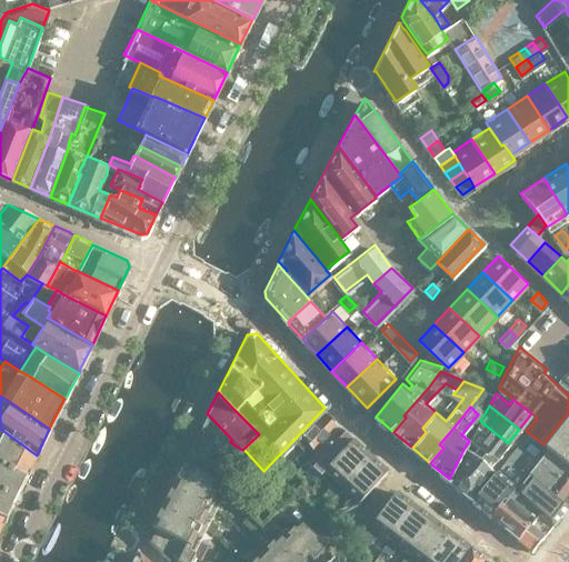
[(325,408),(300,433),(296,439),(302,445),(287,461),(295,468),(306,458),(338,423),(325,408)]
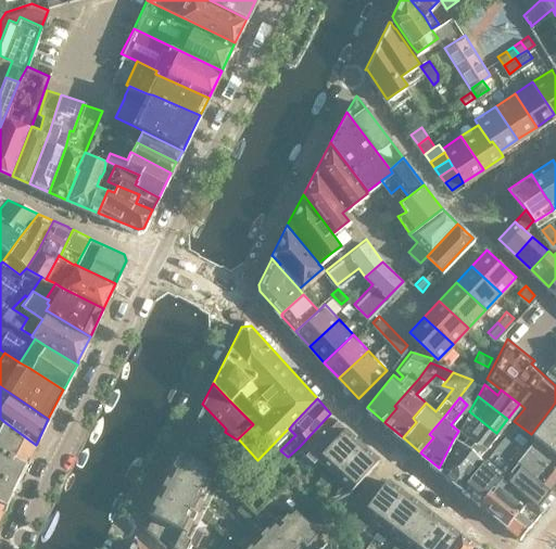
[(555,403),(531,434),(534,436),(555,454),(555,403)]
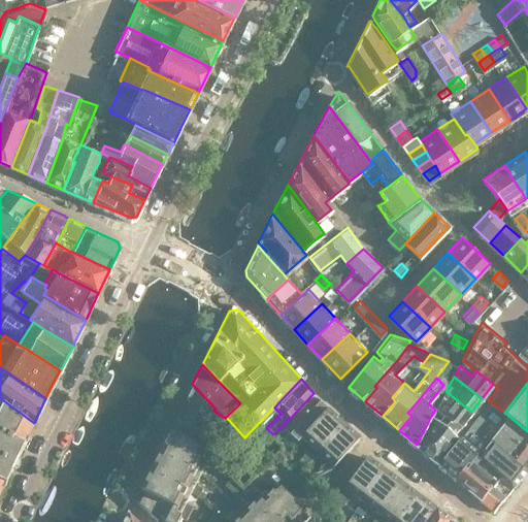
[(192,384),(177,416),(199,442),(213,411),(215,408),(192,384)]
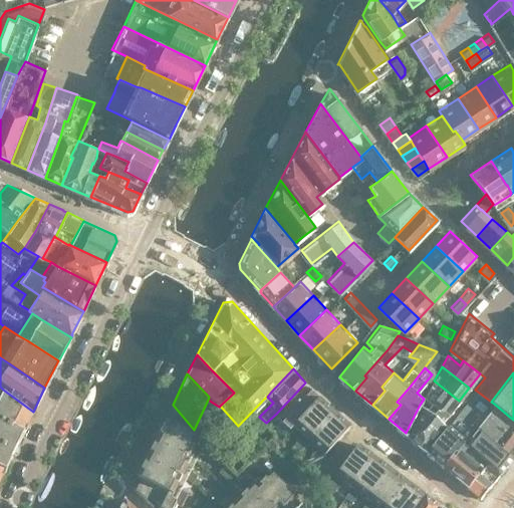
[(448,414),(449,415),(459,401),(434,381),(425,395),(433,401),(448,414)]
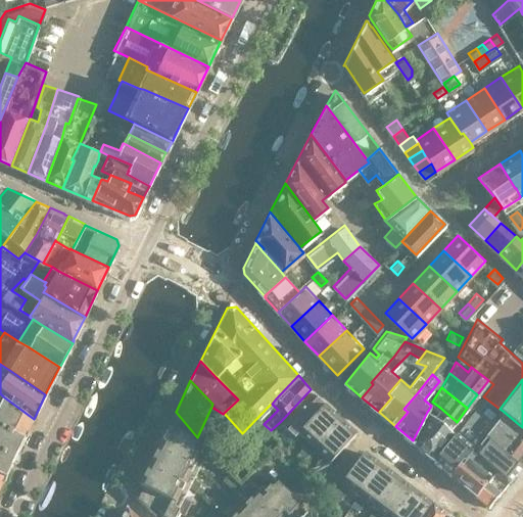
[(281,421),(282,422),(294,433),(297,430),(325,402),(311,389),(281,421)]
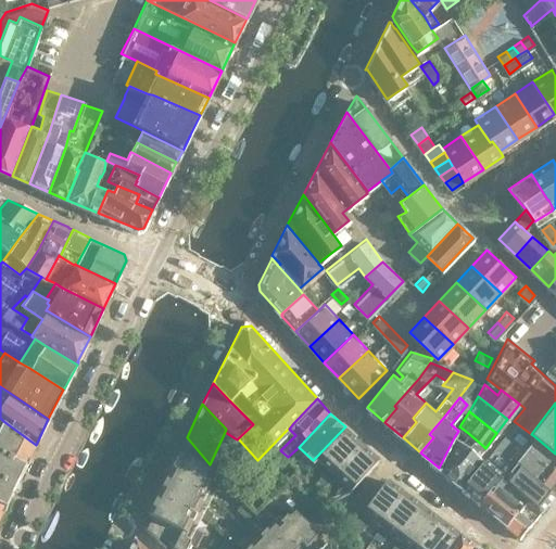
[(3,421),(0,425),(0,445),(28,460),(36,445),(3,421)]
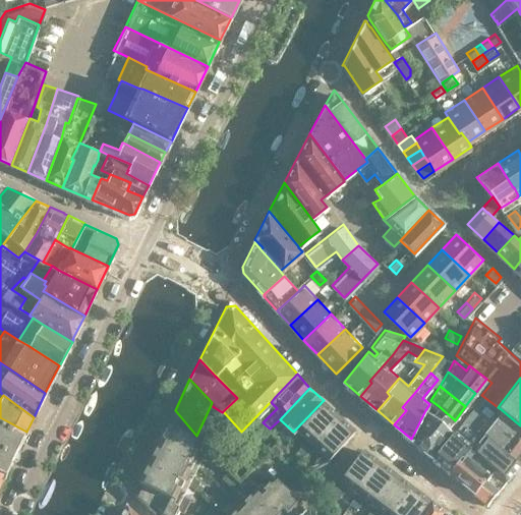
[(453,432),(431,456),(449,470),(461,455),(462,457),(472,445),(501,409),(498,407),(481,395),(453,432)]
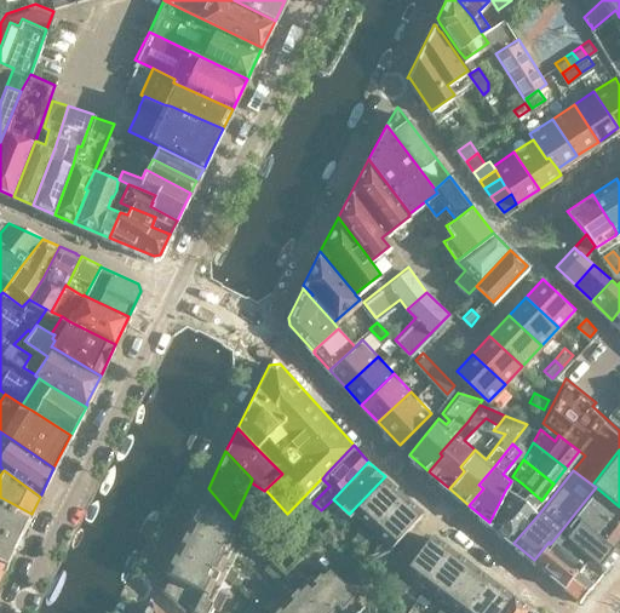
[(372,527),(403,493),(385,476),(352,510),(365,520),(355,530),(363,537),(372,527)]
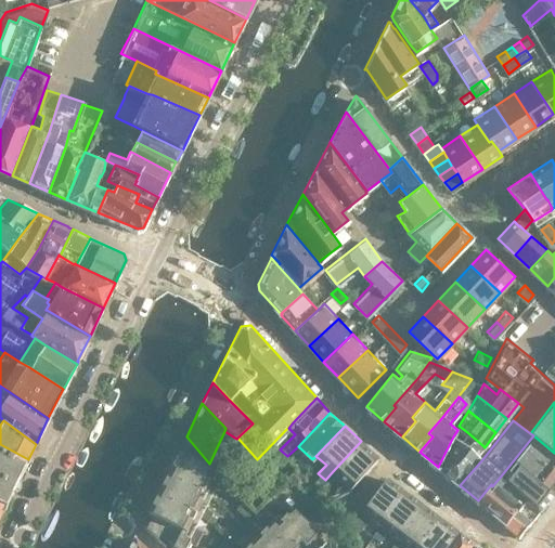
[(453,436),(438,467),(460,485),(482,459),(476,454),(483,446),(467,432),(461,442),(453,436)]
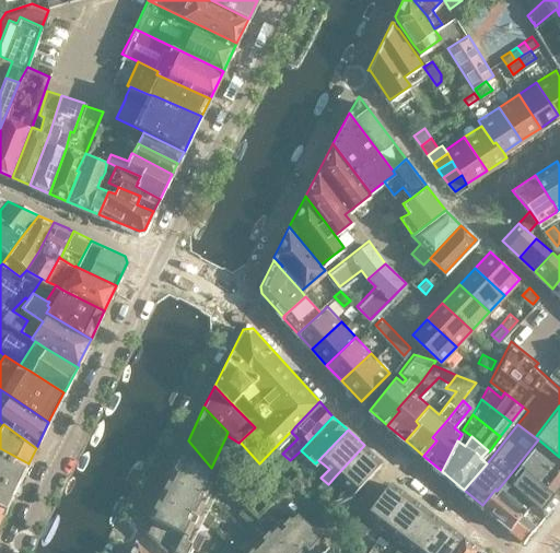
[(559,492),(559,457),(538,439),(508,478),(533,498),(547,508),(559,492)]
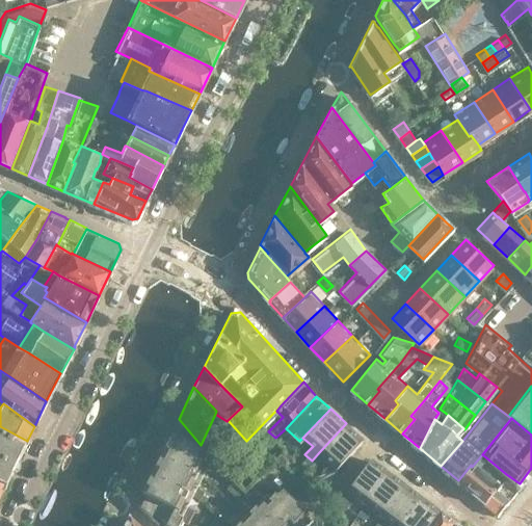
[(203,447),(201,445),(179,419),(136,500),(163,525),(176,525),(181,517),(187,520),(194,506),(187,503),(193,492),(200,495),(204,488),(197,483),(211,455),(208,454),(209,450),(203,447)]
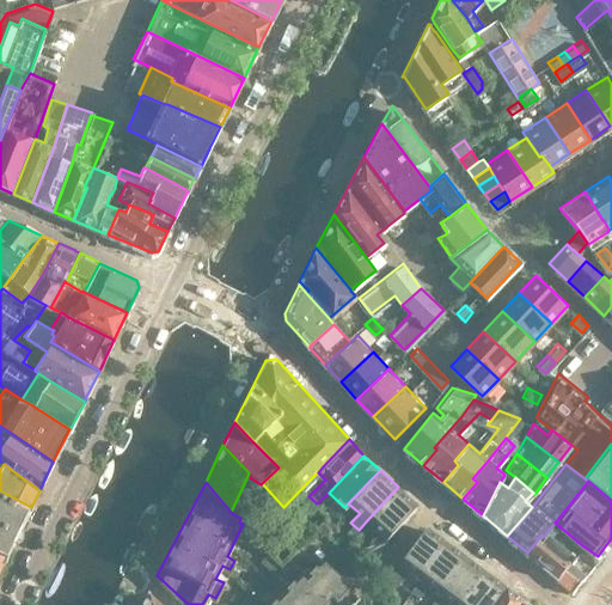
[(416,505),(398,487),(367,520),(378,530),(368,539),(377,547),(386,538),(416,505)]
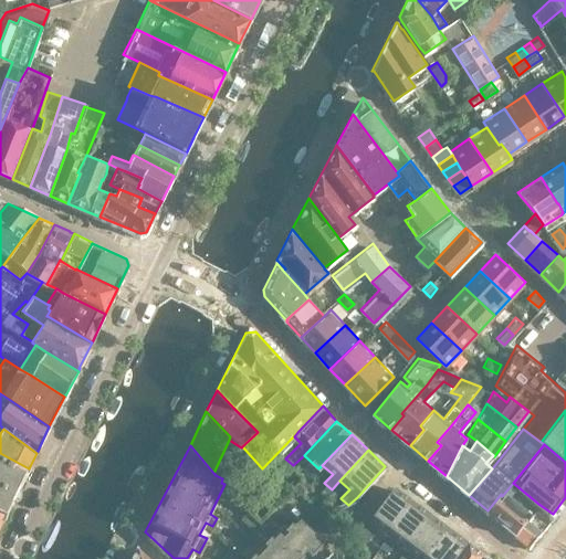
[(0,453),(0,481),(9,485),(18,489),(29,468),(0,453)]
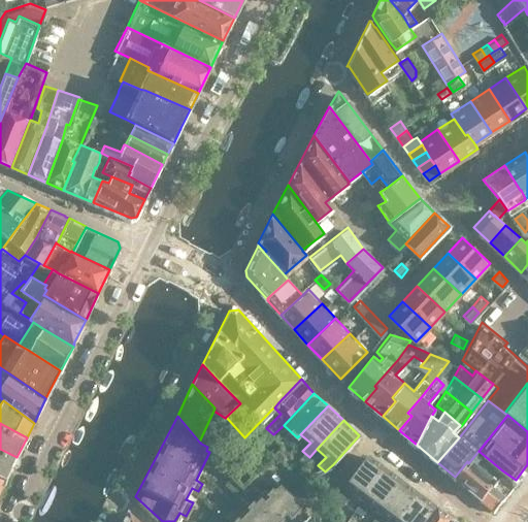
[(0,449),(0,474),(6,478),(17,457),(8,453),(0,449)]
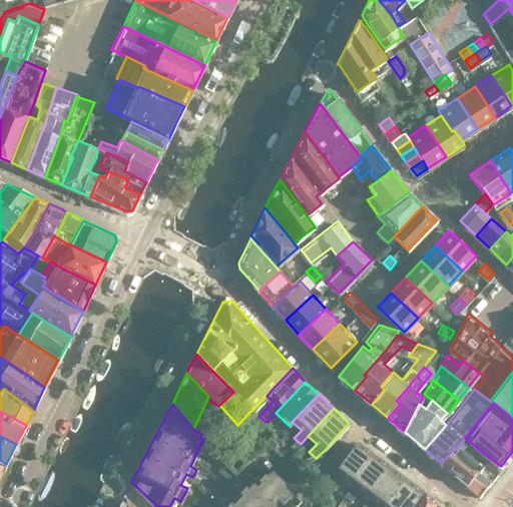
[(454,448),(442,463),(467,483),(488,457),(465,438),(455,450),(454,448)]
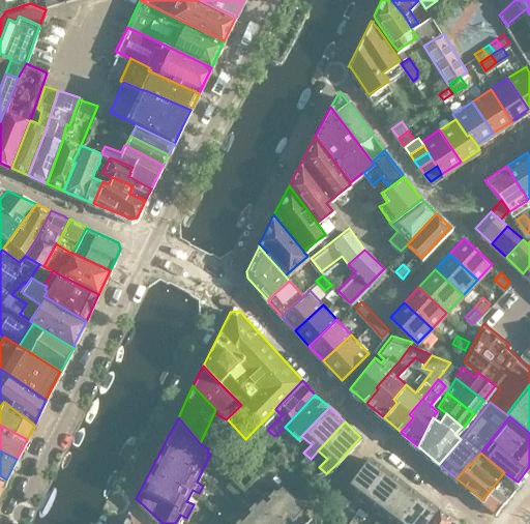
[(369,455),(345,487),(339,496),(346,501),(352,492),(362,499),(386,468),(369,455)]
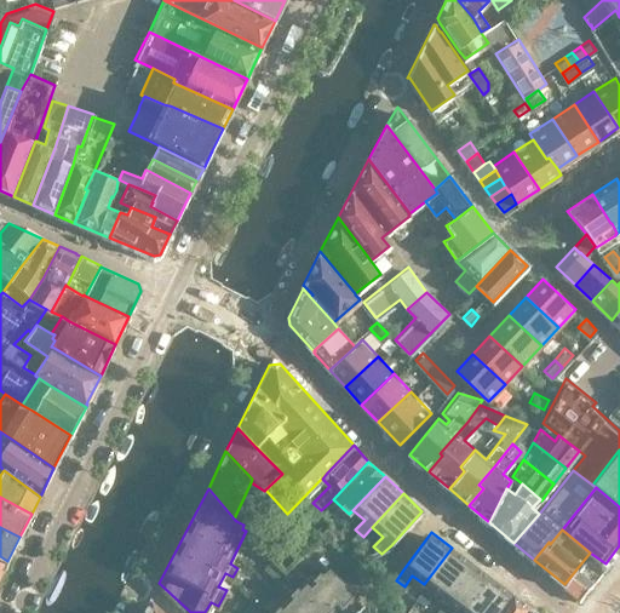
[(452,548),(424,584),(415,595),(424,601),(432,591),(443,600),(471,562),(452,548)]
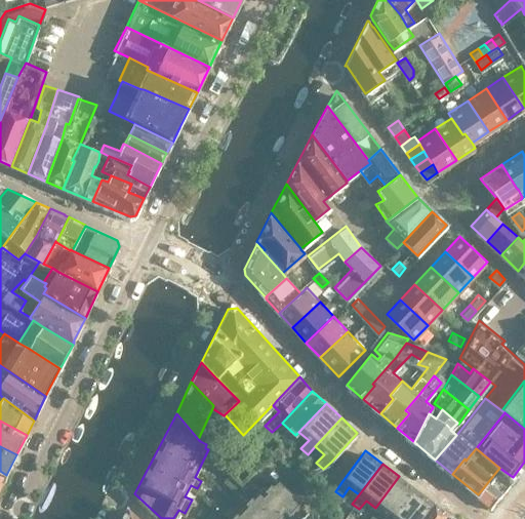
[(499,468),(478,494),(490,505),(513,477),(499,468)]
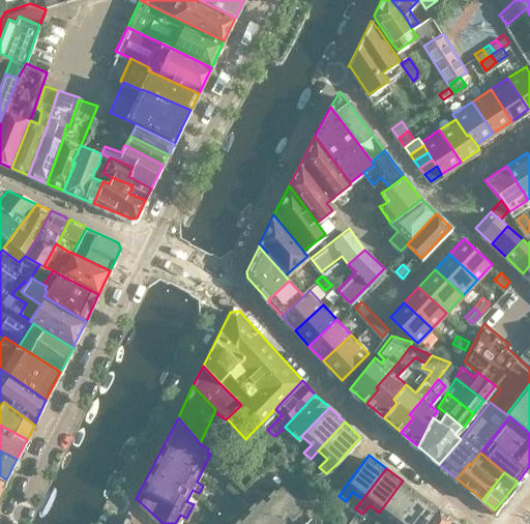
[(233,492),(239,486),(231,477),(225,484),(233,492)]
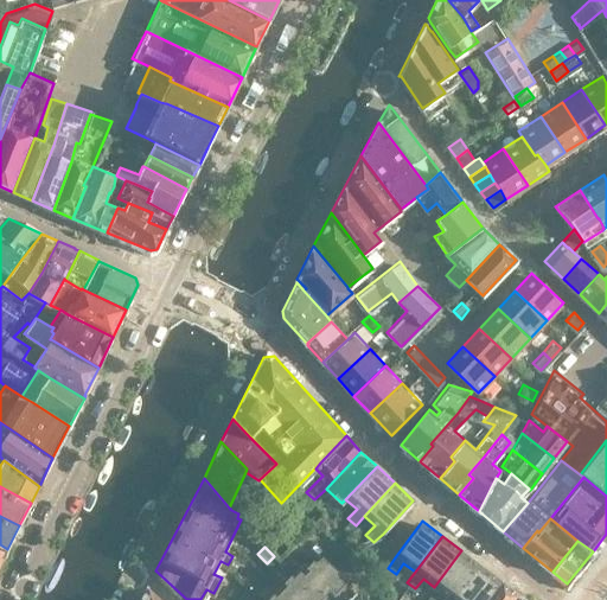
[(461,550),(434,587),(426,598),(429,599),(436,599),(442,593),(452,599),(454,599),(481,565),(461,550)]
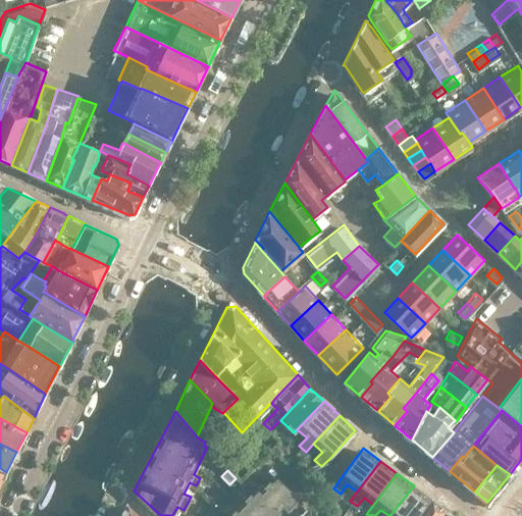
[(274,474),(258,491),(281,515),(282,514),(284,515),(289,512),(291,513),(301,501),(274,474)]
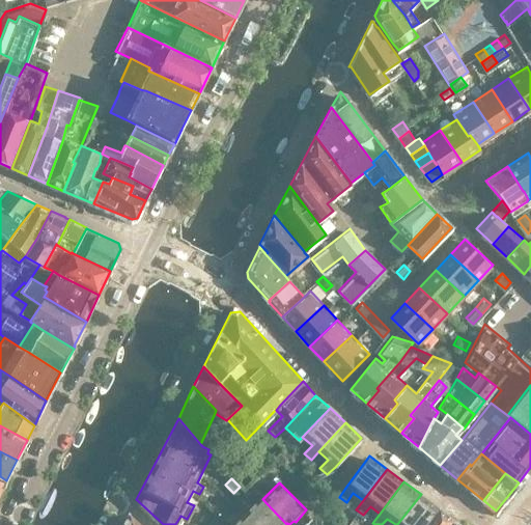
[(421,494),(397,524),(424,524),(438,507),(421,494)]
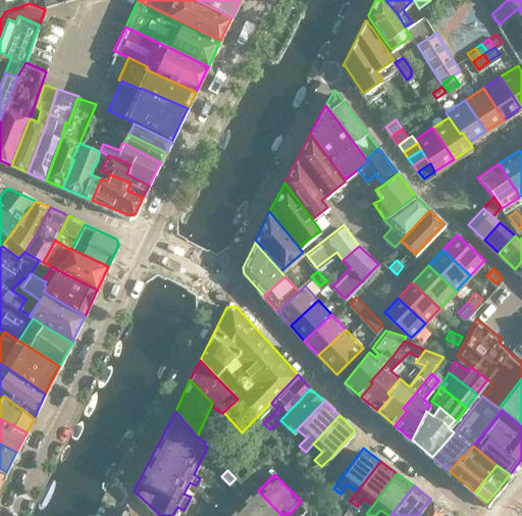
[(240,489),(231,498),(251,515),(279,515),(281,515),(258,491),(249,499),(240,489)]
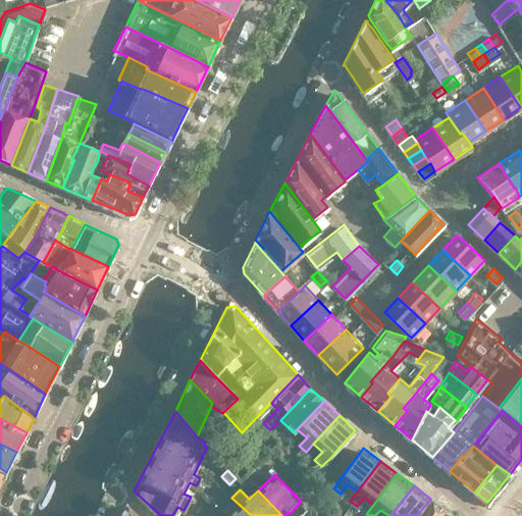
[(251,515),(231,498),(223,506),(233,515),(231,515),(251,515)]
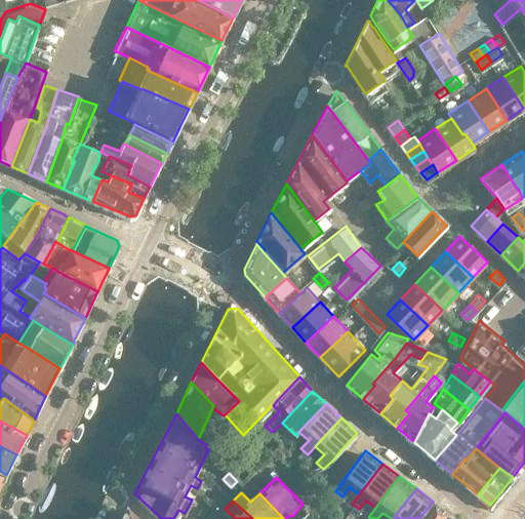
[(433,502),(419,518),(443,518),(448,514),(433,502)]
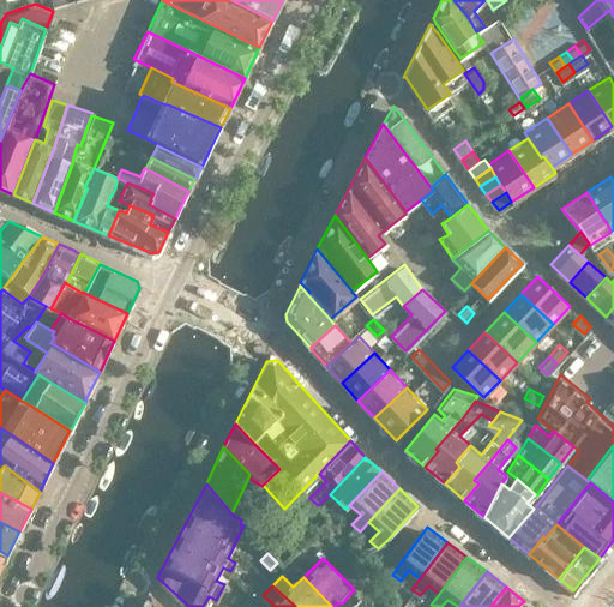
[(163,606),(149,593),(140,606),(163,606)]
